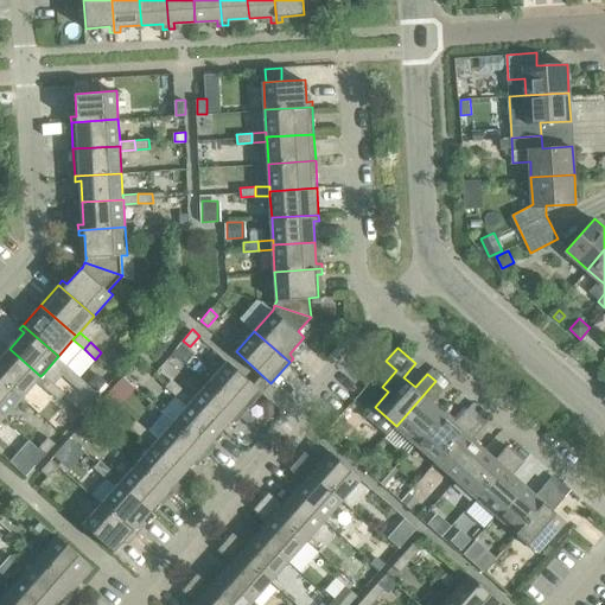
[(0,376),(23,396),(37,380),(40,376),(10,349),(0,358),(0,376)]
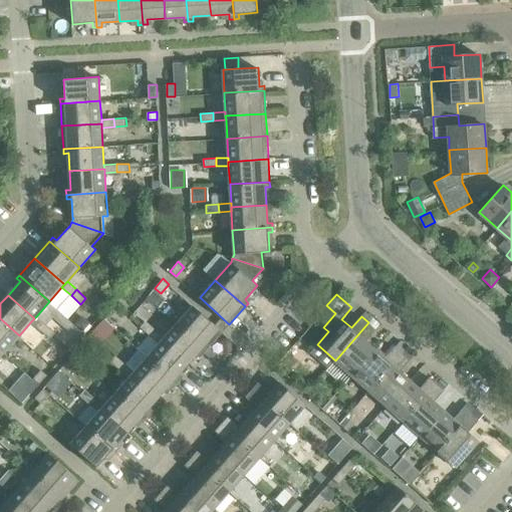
[(177,322),(207,349),(223,331),(193,305),(177,322)]
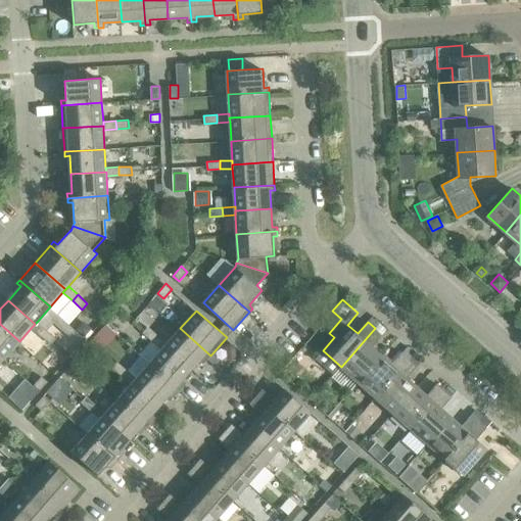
[(373,316),(368,322),(375,328),(381,322),(373,316)]
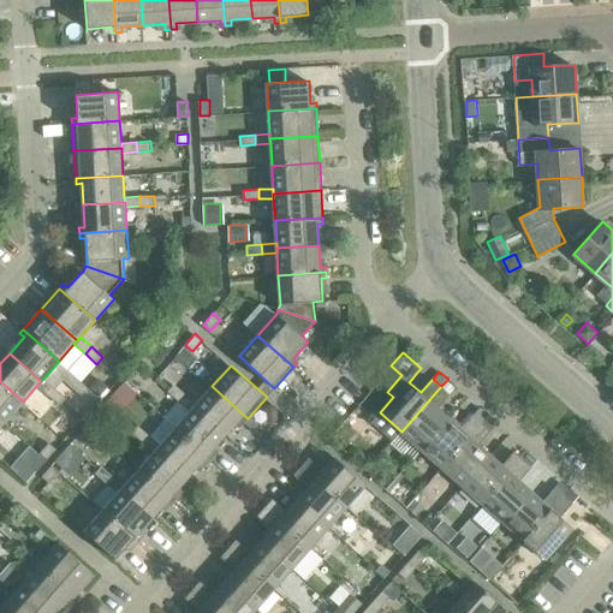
[(45,378),(41,381),(37,385),(49,394),(55,387),(45,378)]
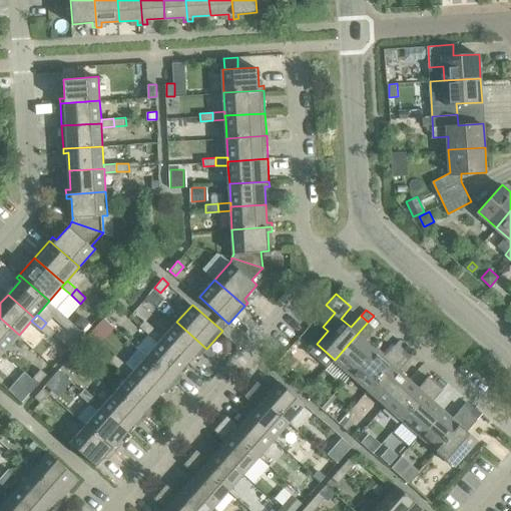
[(82,315),(75,323),(83,330),(90,322),(82,315)]
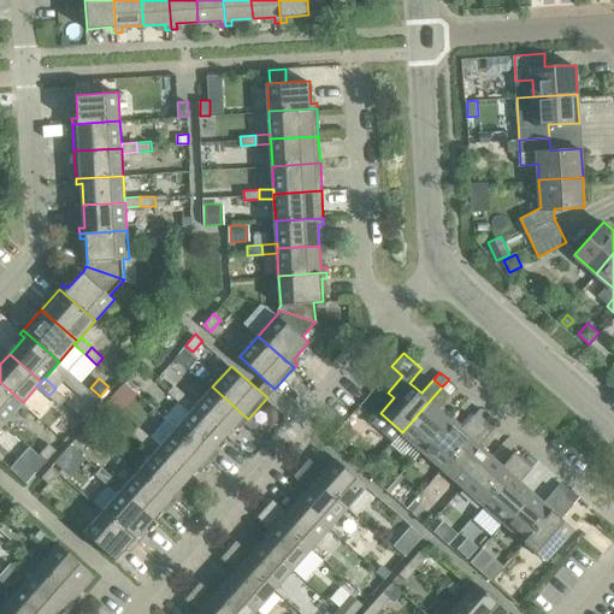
[(0,382),(0,419),(5,423),(23,402),(0,382)]
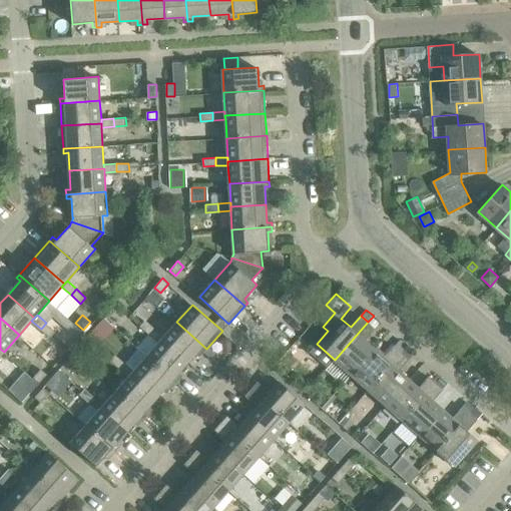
[(104,319),(90,335),(100,344),(114,328),(104,319)]
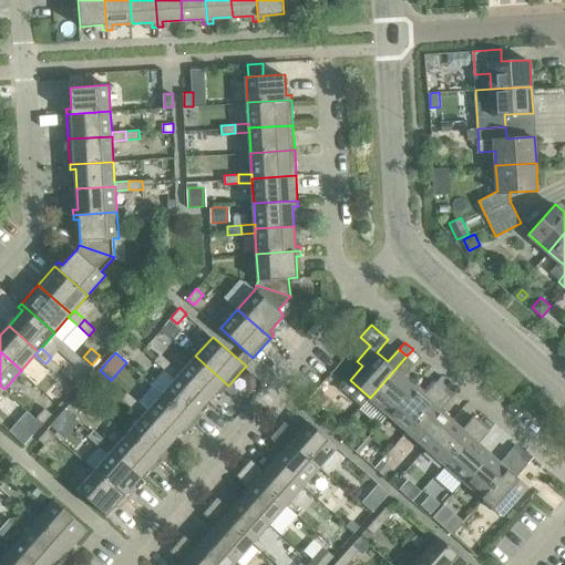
[(155,360),(165,369),(172,362),(161,353),(155,360)]
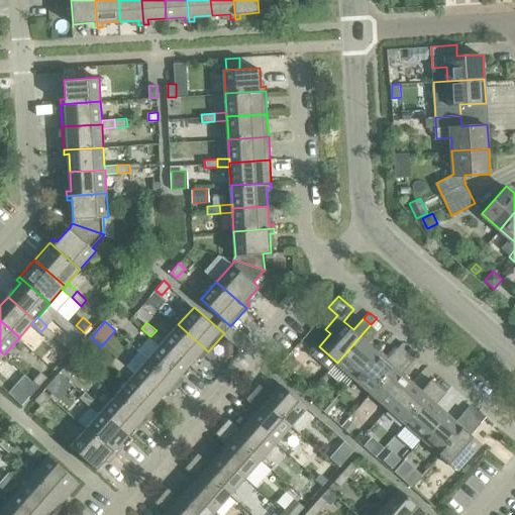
[(163,342),(190,366),(202,351),(205,354),(208,351),(178,324),(166,339),(163,342)]
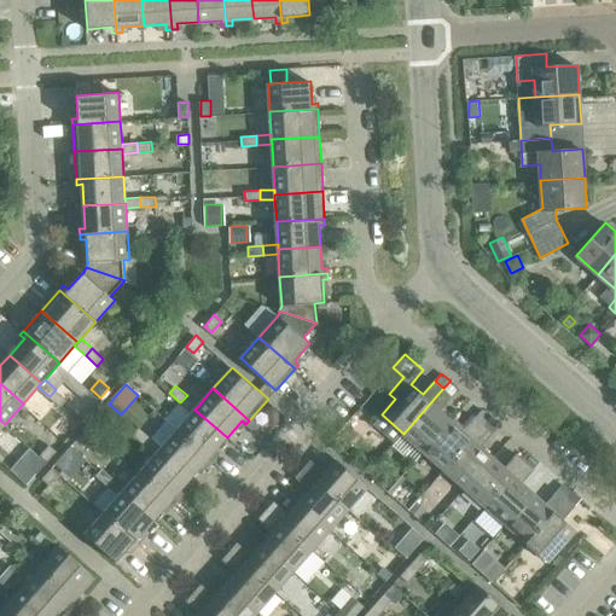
[(404,434),(424,452),(452,420),(440,410),(452,395),(443,388),(404,434)]
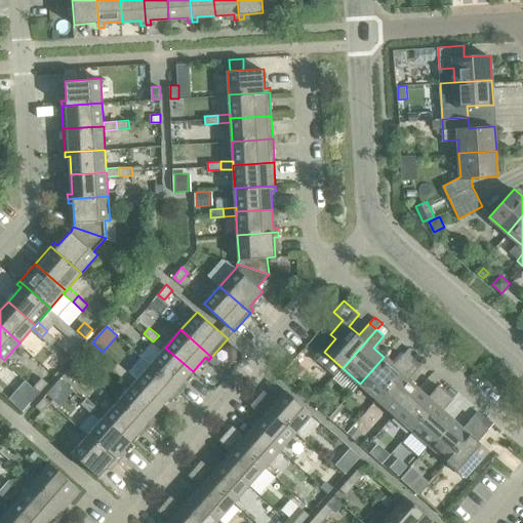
[(47,330),(42,336),(51,346),(56,339),(47,330)]
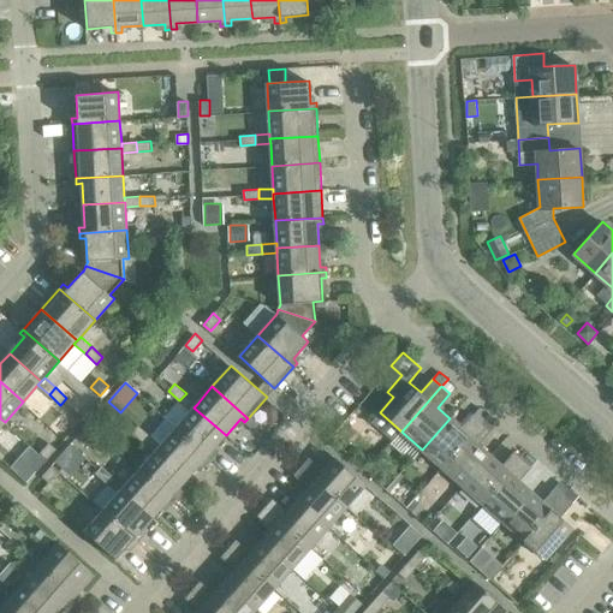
[(191,411),(194,408),(197,404),(186,393),(179,400),(191,411)]
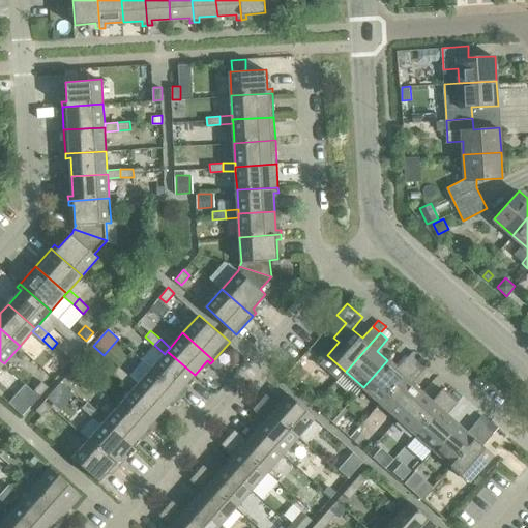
[(151,369),(182,396),(185,392),(181,388),(195,375),(167,351),(165,354),(151,369)]
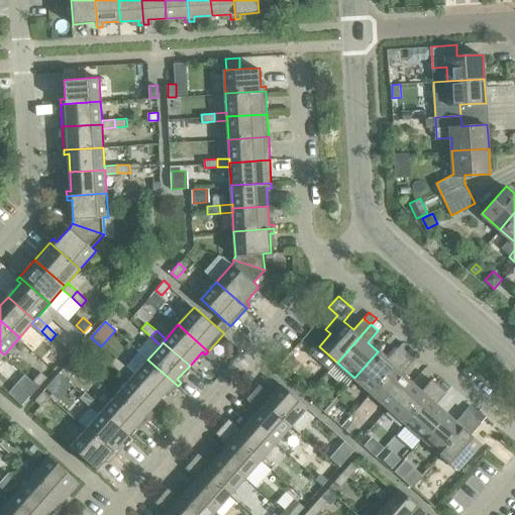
[(404,342),(398,348),(405,354),(411,348),(404,342)]
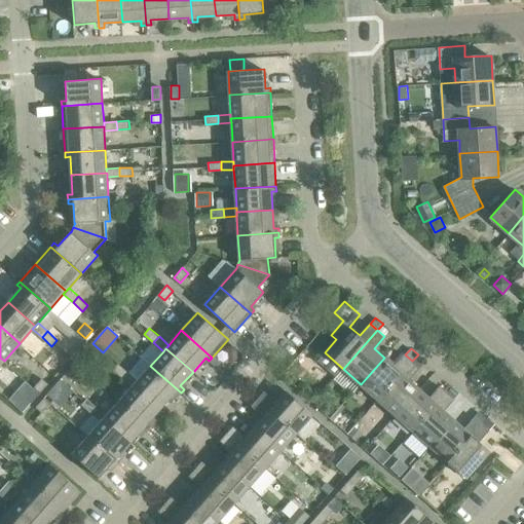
[(361,384),(378,400),(412,361),(405,354),(395,367),(384,358),(361,384)]
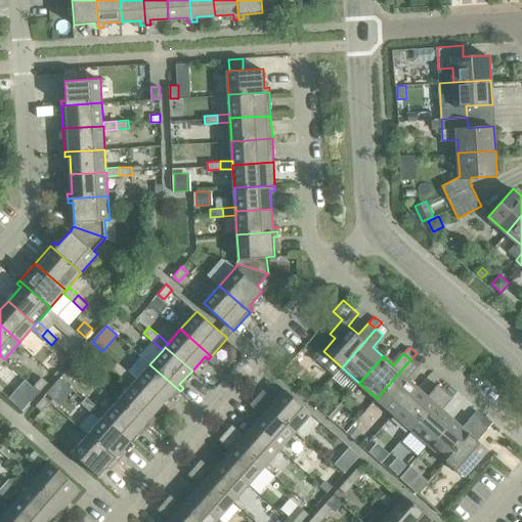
[(417,353),(410,359),(419,366),(424,360),(417,353)]
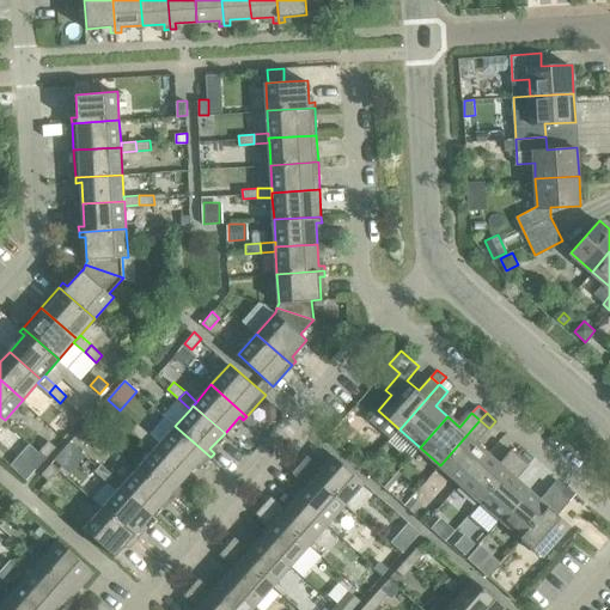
[(440,465),(461,483),(488,452),(476,441),(489,428),(480,420),(440,465)]
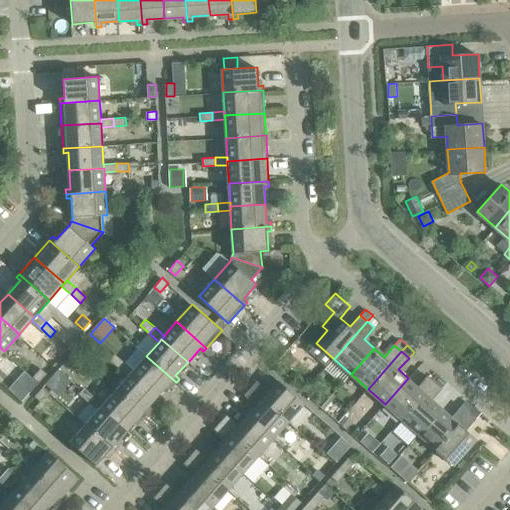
[(73,352),(65,362),(75,370),(83,361),(73,352)]
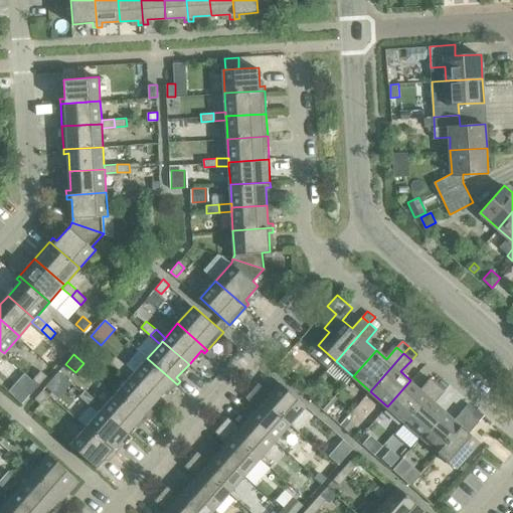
[(111,361),(120,369),(126,364),(116,355),(111,361)]
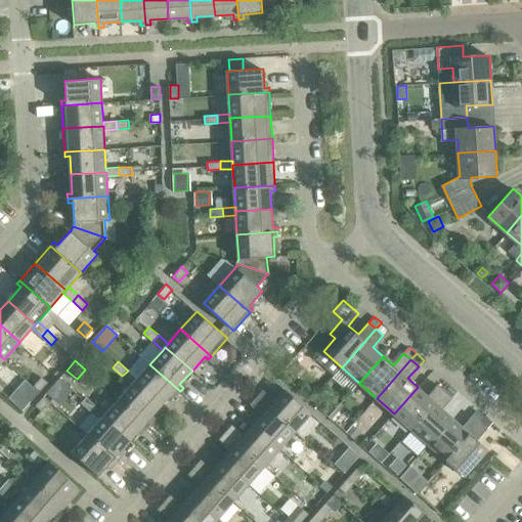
[(134,382),(161,405),(173,391),(177,394),(180,391),(149,364),(137,379),(134,382)]
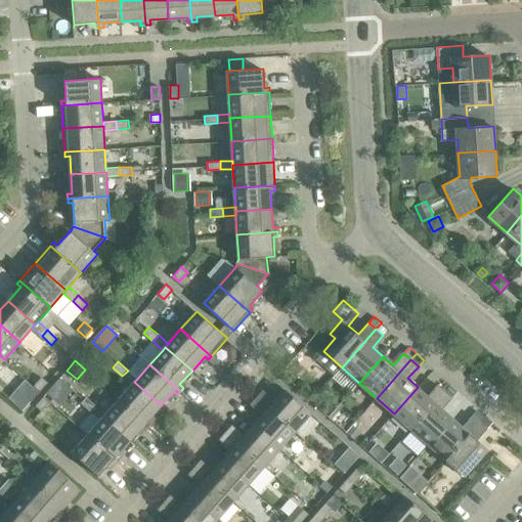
[(122,376),(131,385),(134,382),(137,379),(128,371),(122,376)]
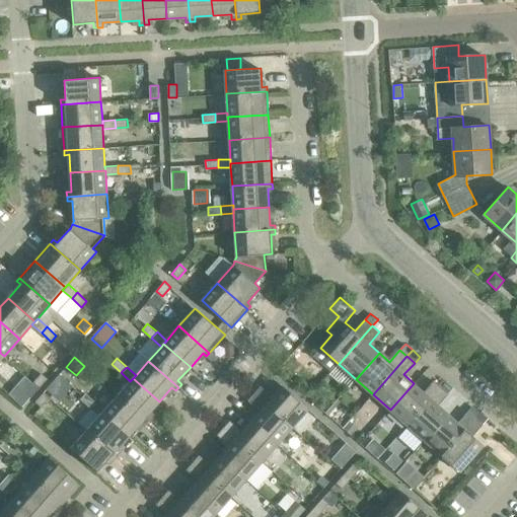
[(42,373),(33,382),(40,387),(48,378),(42,373)]
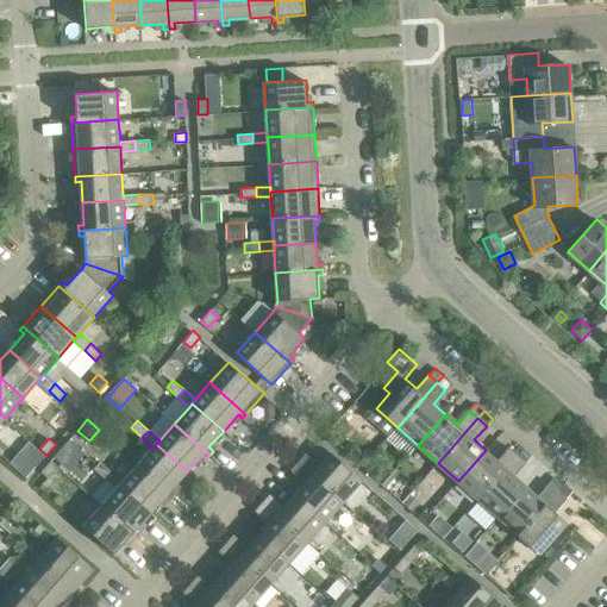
[(138,464),(174,495),(177,492),(173,487),(187,471),(156,444),(152,448),(138,464)]
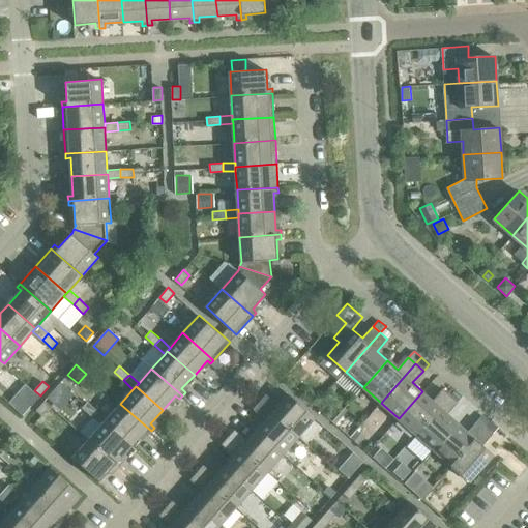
[(399,418),(416,434),(451,396),(443,388),(433,401),(422,391),(399,418)]
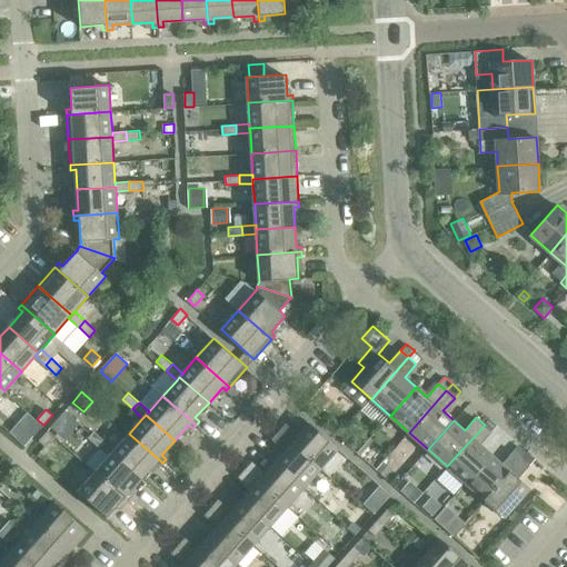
[(490,418),(485,424),(493,430),(498,425),(490,418)]
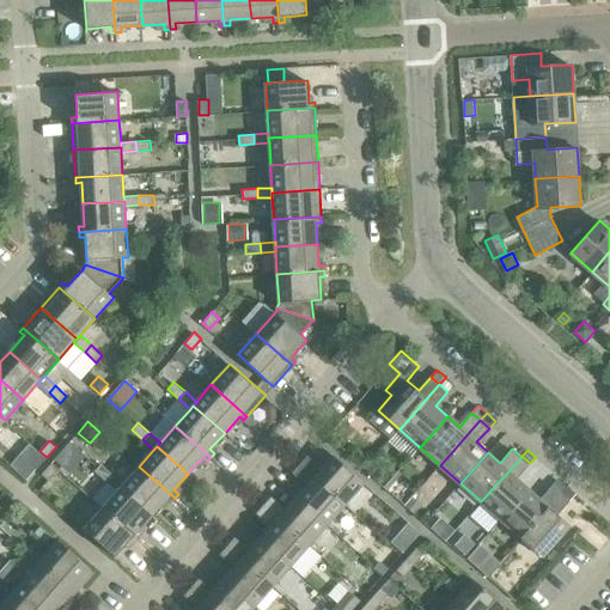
[(47,457),(40,451),(30,463),(37,469),(47,457)]
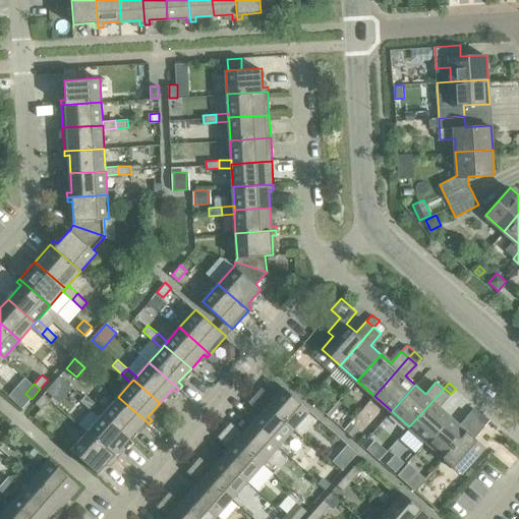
[(262,387),(255,394),(294,428),(310,410),(283,387),(274,397),(262,387)]
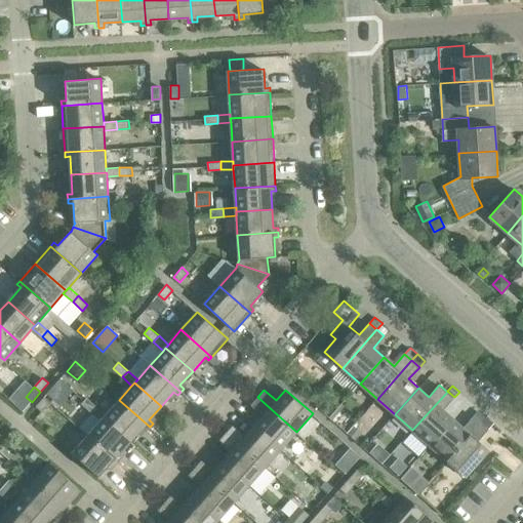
[(412,430),(430,445),(453,418),(443,410),(454,398),(447,392),(412,430)]
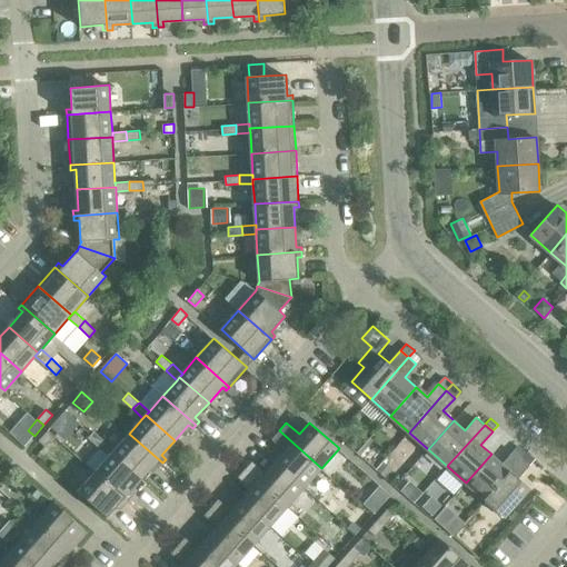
[(39,440),(46,446),(55,435),(48,429),(39,440)]
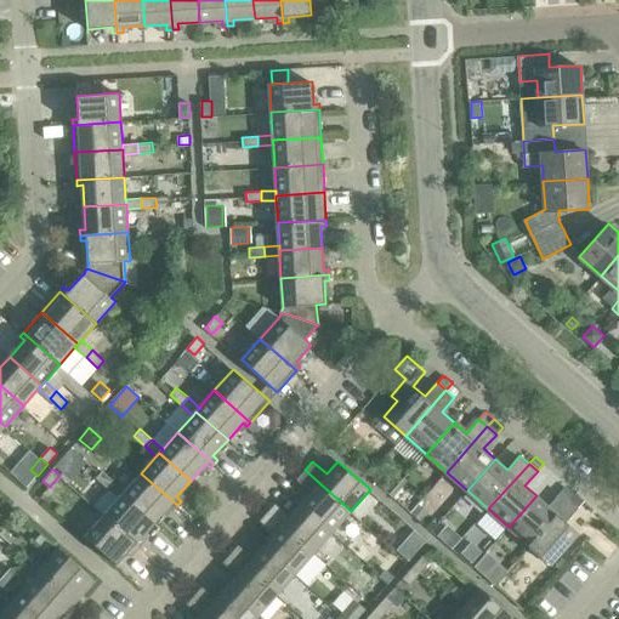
[(97,477),(108,488),(114,481),(103,470),(97,477)]
